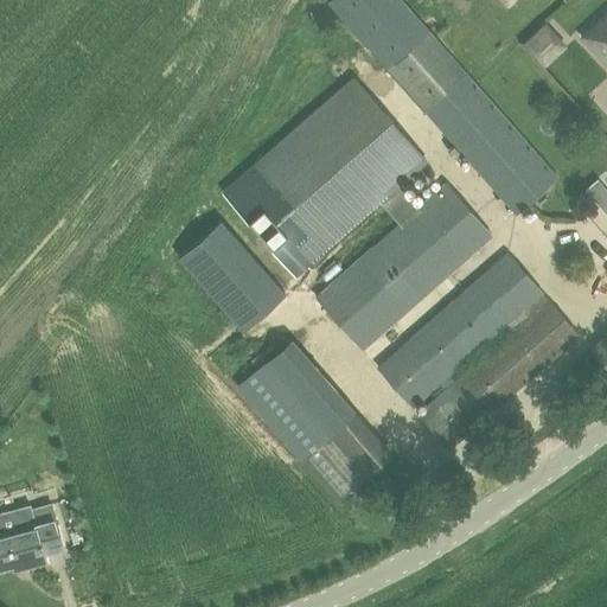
[(606,14),(583,37),(606,62),(606,14)]
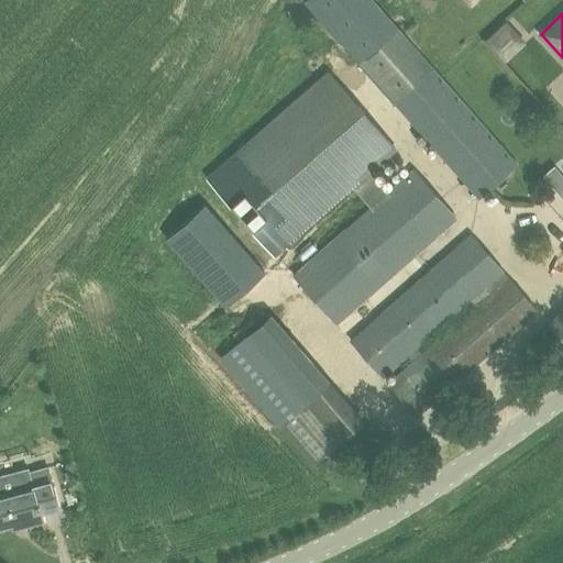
[(357,63),(477,199),(518,164),(397,28),(357,63)]
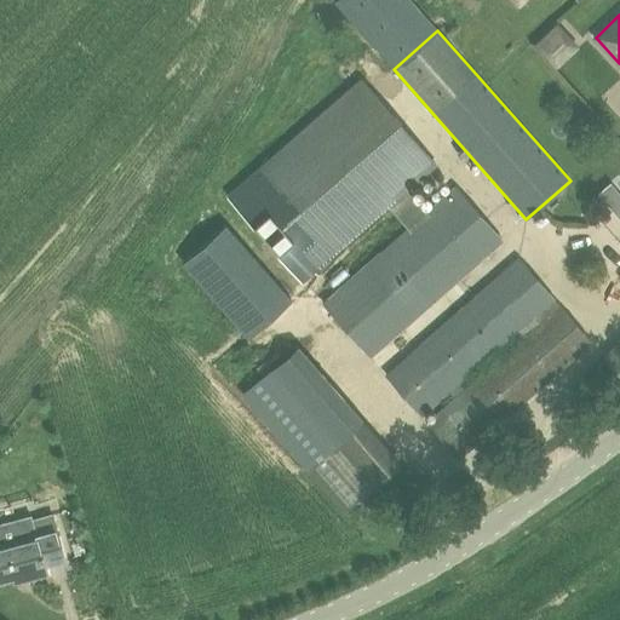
[(551,32),(537,45),(555,64),(569,51),(551,32)]
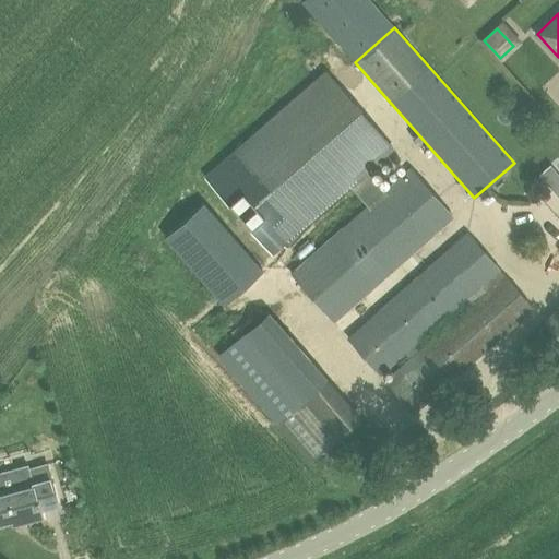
[(302,226),(348,186),(365,170),(391,147),(325,73),(237,151),(205,179),(272,253),(302,226)]
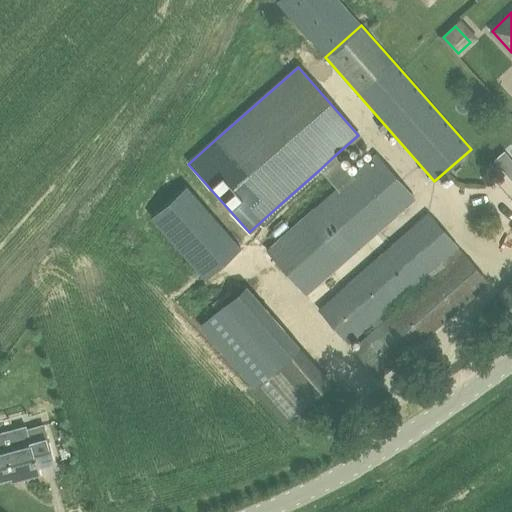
[(351,174),(336,188),(265,250),(305,295),(415,198),(375,153),(351,174)]
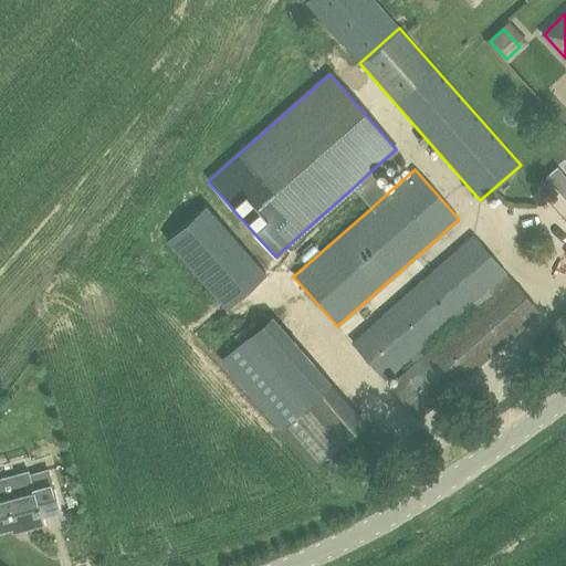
[(369,173),(353,188),(371,208),(388,192),(369,173)]
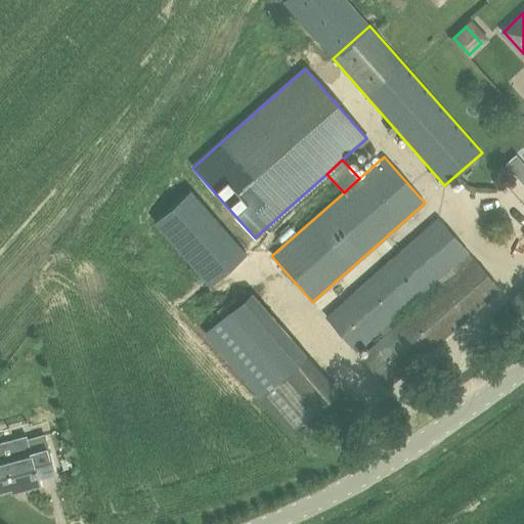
[(246,254),(190,190),(155,222),(210,285),(246,254)]
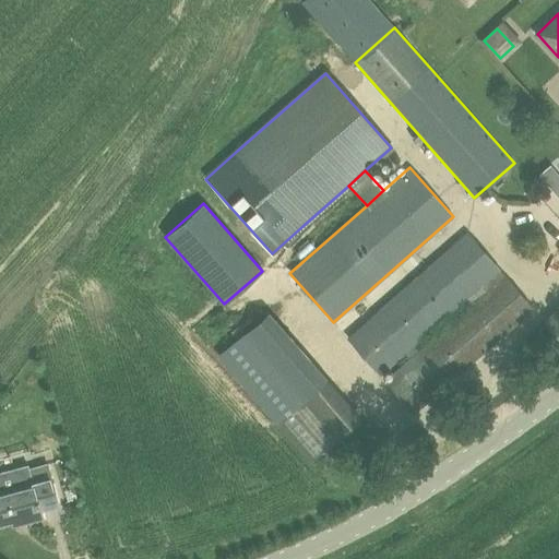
[(381,375),(405,353),(409,358),(384,380),(414,414),(534,308),(467,232),(346,337),(381,375)]
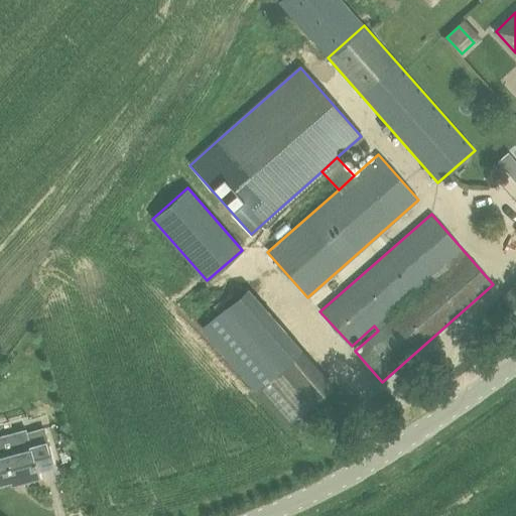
[(515,311),(515,281),(501,295),(515,311)]
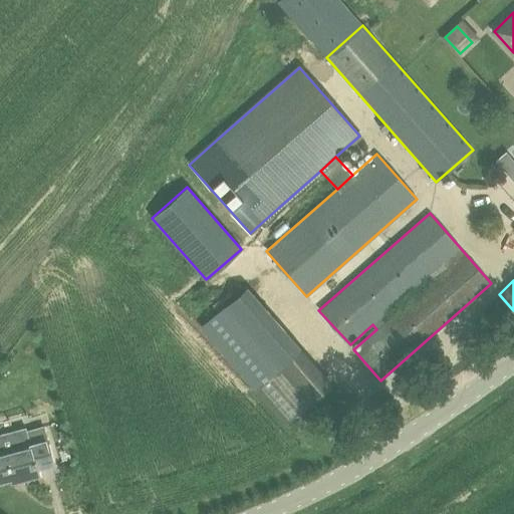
[(246,286),(200,326),(253,390),(285,425),(331,383),(301,348),(246,286)]
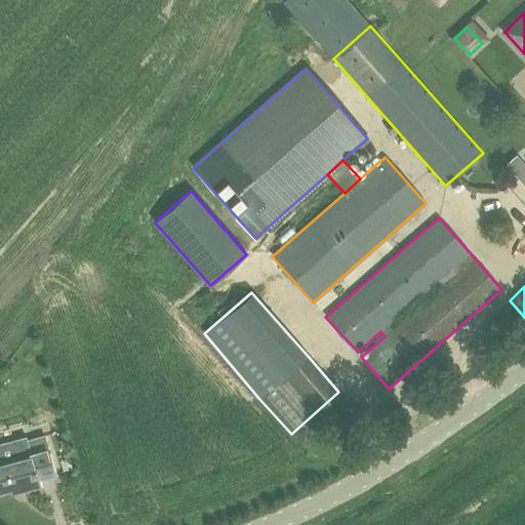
[(36,479),(55,474),(48,447),(45,434),(0,445),(0,491),(22,486),(23,489),(38,485),(36,479)]
